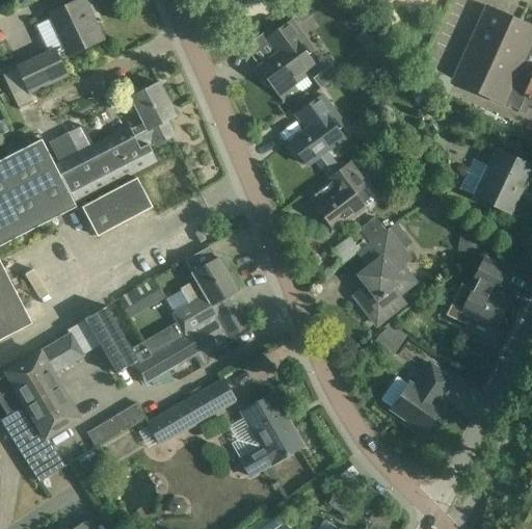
[(46,51),(16,65),(28,91),(30,90),(31,91),(68,74),(59,58),(103,37),(97,23),(94,25),(82,0),(75,0),(48,12),(50,17),(63,43),(46,51)]
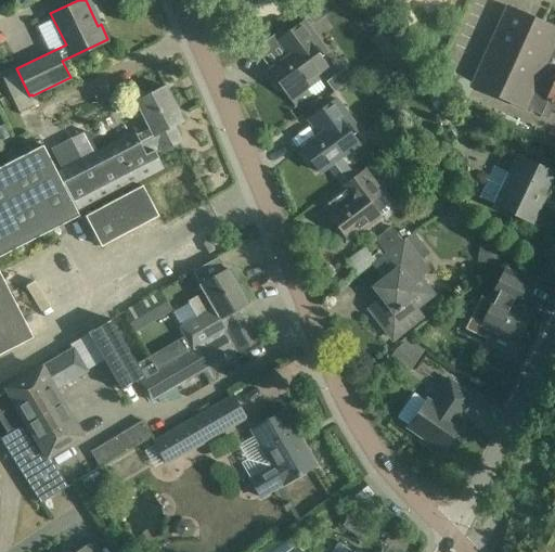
[(319,0),(314,3),(323,15),(338,4),(335,0),(319,0)]
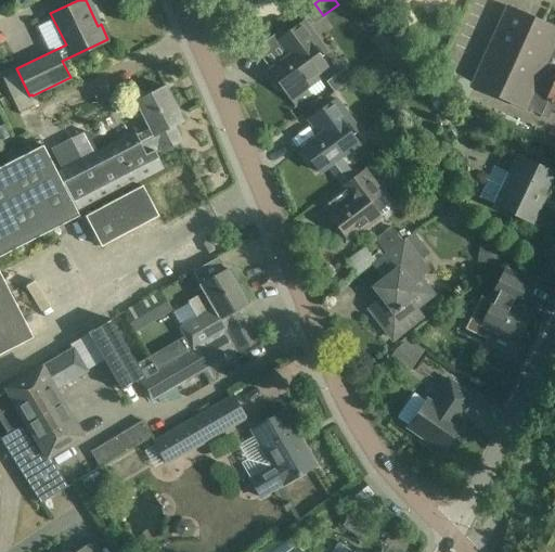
[(554,24),(506,2),(470,81),(526,107),(527,106),(541,113),(547,99),(554,102),(554,24)]
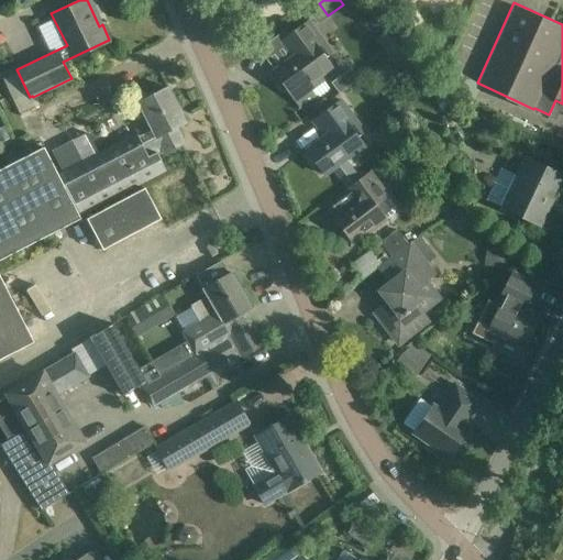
[(275,69),(271,73),(283,90),(287,87),(295,97),(302,107),(330,87),(319,74),(331,65),(324,56),(332,52),(309,19),(289,33),(280,40),(291,55),(274,68),(275,69)]
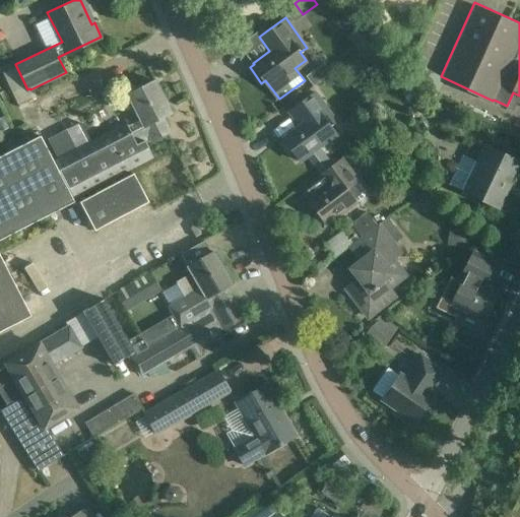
[(368,19),(359,26),(370,43),(379,36),(368,19)]
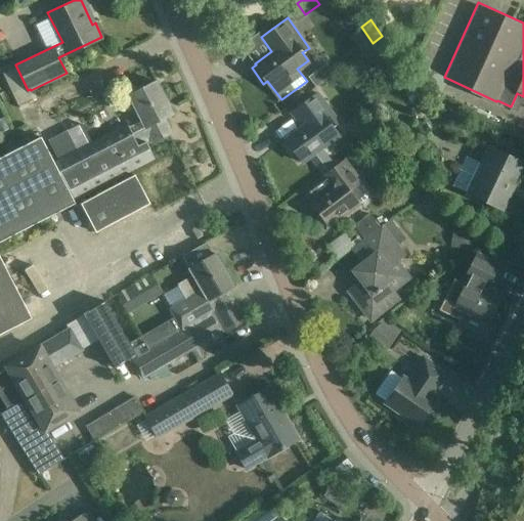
[(313,82),(333,72),(328,60),(307,71),(313,82)]
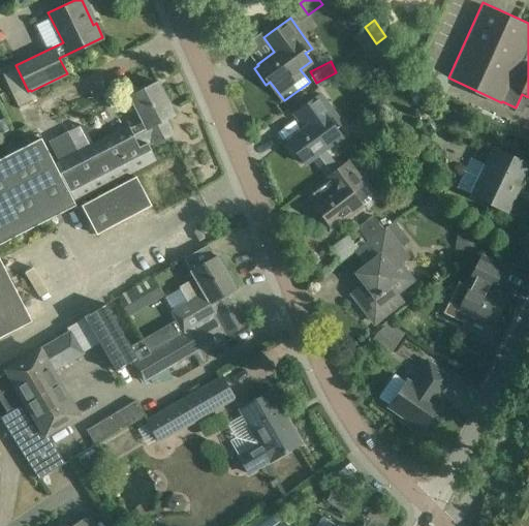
[(337,72),(328,79),(335,88),(344,82),(337,72)]
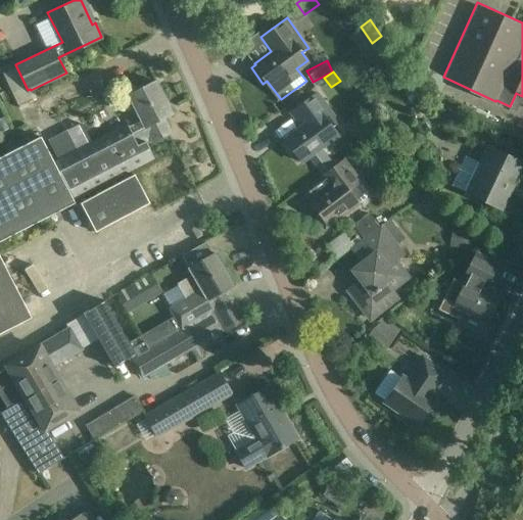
[(148,143),(169,133),(172,131),(164,116),(173,111),(156,80),(129,93),(143,120),(136,123),(129,127),(136,142),(135,142),(145,160),(154,156),(148,143)]
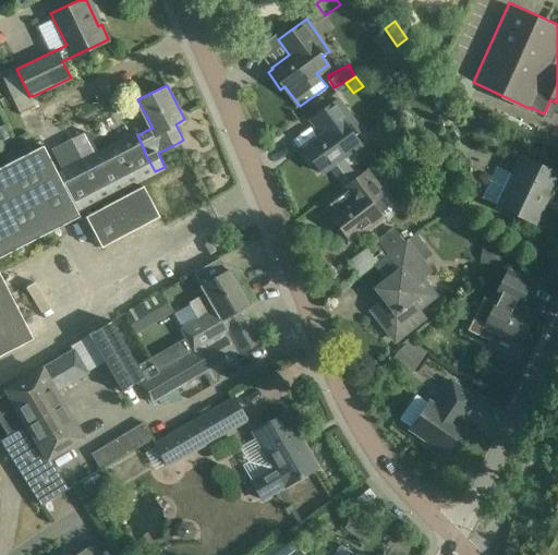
[(29,96),(15,103),(19,110),(33,104),(29,96)]
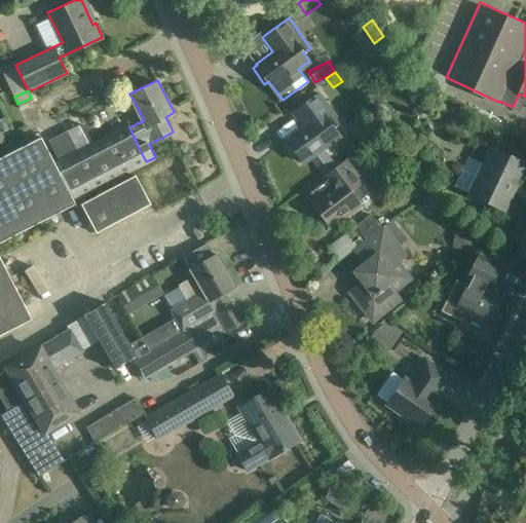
[(288,139),(282,143),(293,158),(298,154),(303,161),(310,156),(324,146),(338,137),(332,128),(341,122),(321,94),(318,90),(298,106),(300,108),(309,121),(301,126),(301,127),(287,138),(288,139)]
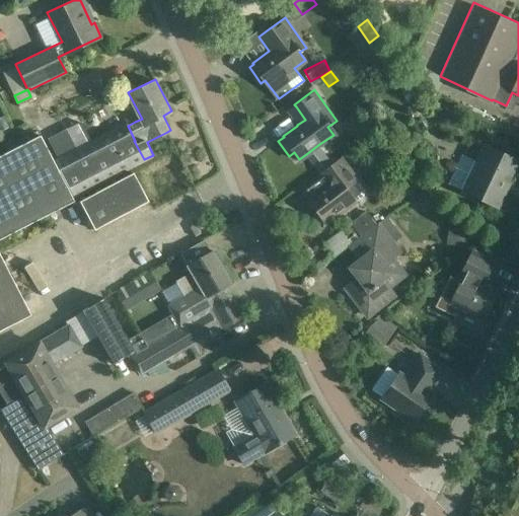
[(0,329),(31,313),(0,251),(0,237),(75,200),(73,197),(96,186),(95,185),(144,159),(134,141),(135,141),(128,126),(135,122),(134,117),(91,138),(71,149),(62,130),(48,137),(57,156),(54,158),(41,134),(0,154),(0,329)]
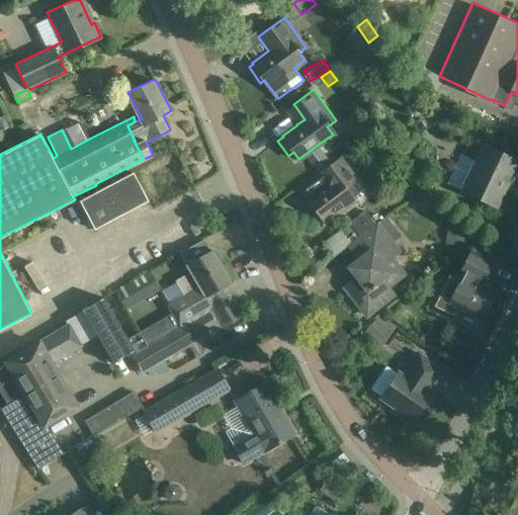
[(504,185),(517,159),(487,145),(465,188),(498,205),(506,186),(504,185)]
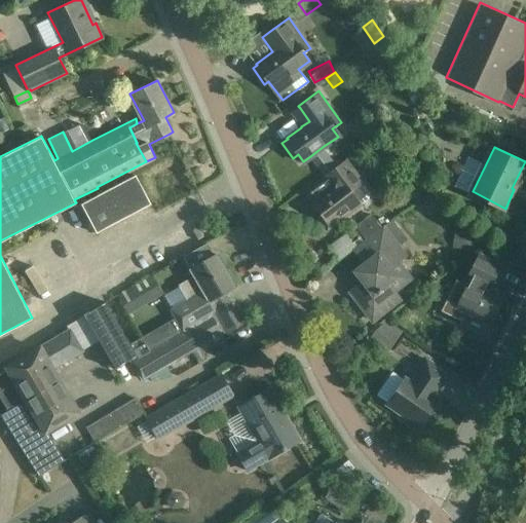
[(369,190),(363,182),(345,158),(324,175),(333,188),(313,202),(321,214),(317,216),(327,228),(369,196),(369,190)]
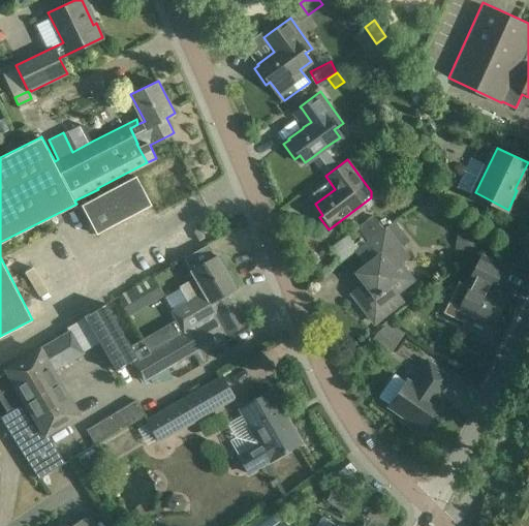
[(136,175),(99,194),(82,204),(97,233),(152,204),(136,175)]
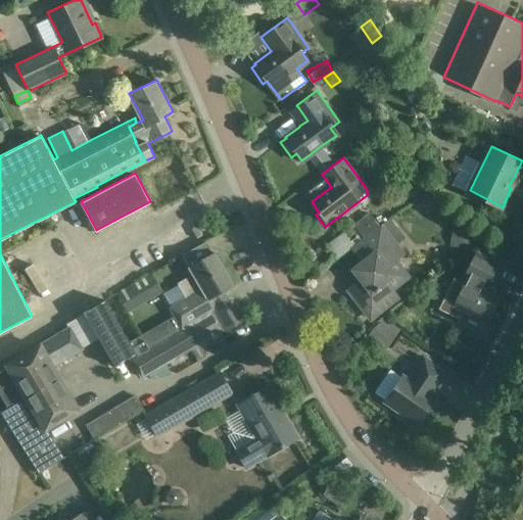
[(359,280),(347,288),(371,317),(396,297),(390,289),(401,280),(402,265),(397,258),(406,252),(397,242),(405,236),(389,217),(378,226),(377,225),(376,226),(363,237),(351,246),(362,258),(363,261),(361,263),(359,276),(361,278),(359,280)]
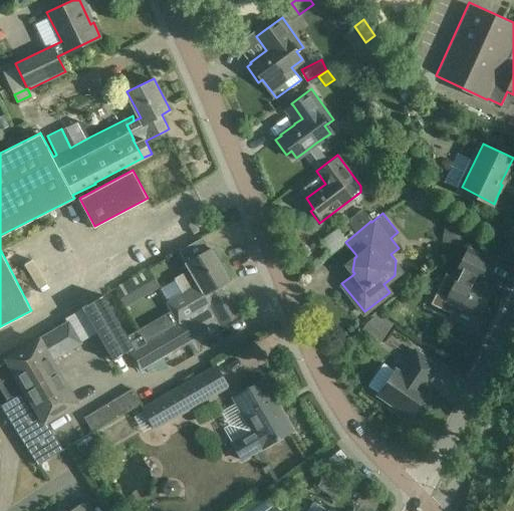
[(445,221),(442,241),(457,243),(457,239),(459,227),(460,224),(445,221)]
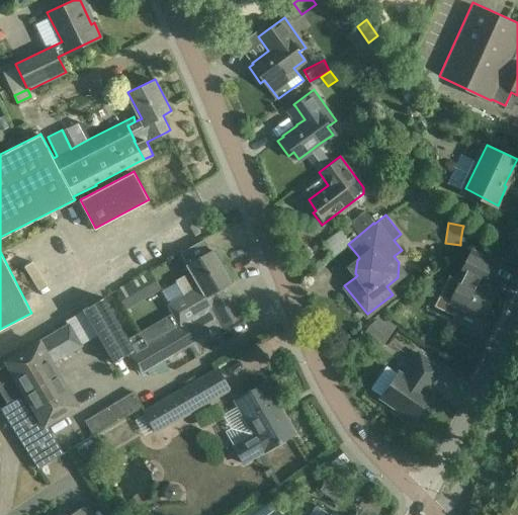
[(440,293),(434,305),(454,315),(458,305),(464,308),(483,317),(494,294),(476,285),(478,280),(482,282),(493,259),(476,250),(470,248),(456,276),(456,277),(450,274),(440,294),(440,293)]
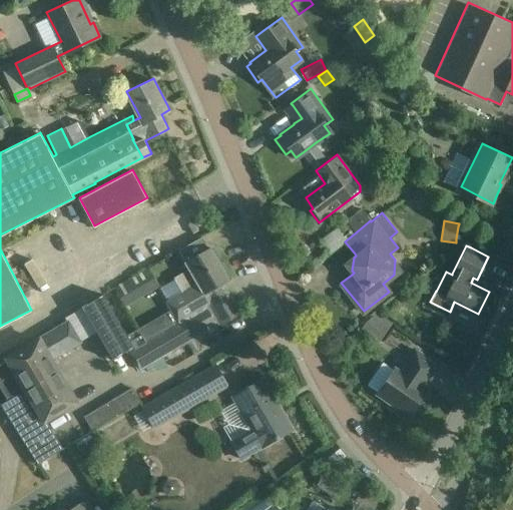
[(103,293),(82,305),(83,307),(95,329),(112,358),(113,358),(126,350),(138,370),(146,366),(148,370),(169,366),(163,356),(187,341),(193,351),(200,348),(201,347),(195,337),(217,324),(217,326),(239,313),(235,304),(222,282),(230,278),(215,252),(212,246),(208,248),(189,260),(184,262),(188,271),(173,279),(181,293),(167,301),(167,302),(170,308),(126,334),(113,311),(103,293)]
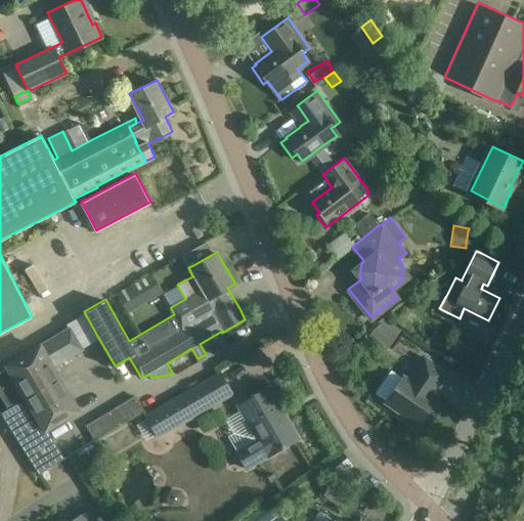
[(128,290),(136,304),(161,290),(153,275),(128,290)]
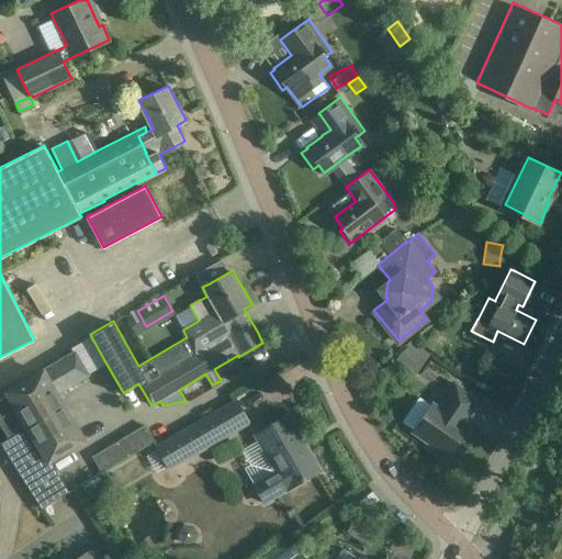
[(395,359),(416,371),(428,350),(407,339),(395,359)]
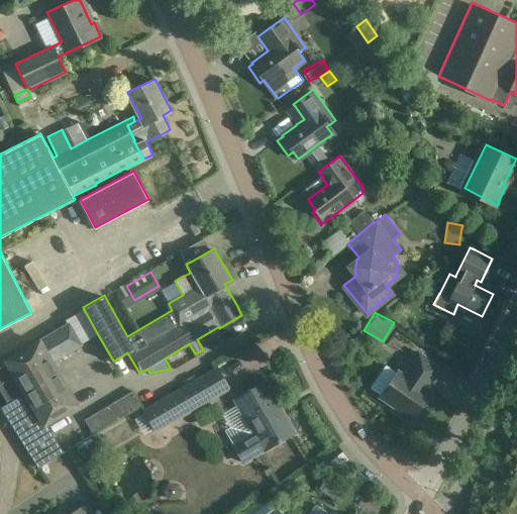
[(0,406),(38,466),(63,451),(46,422),(77,404),(52,360),(80,342),(69,323),(7,360),(8,361),(0,365),(0,389),(7,401),(0,406)]
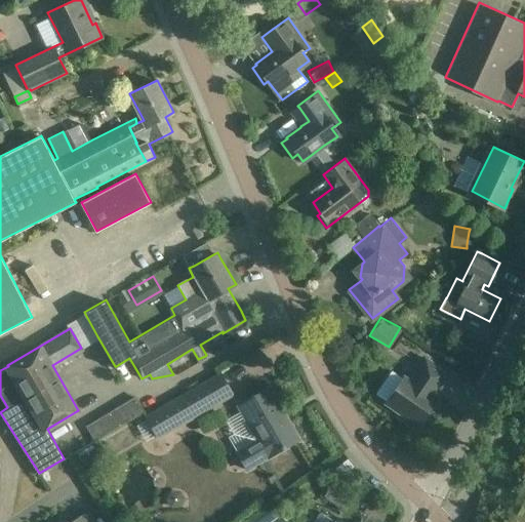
[(251,353),(255,362),(280,352),(276,343),(251,353)]
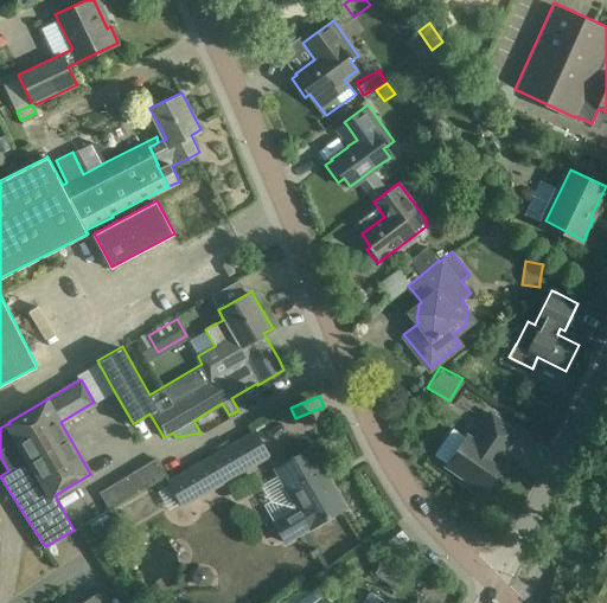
[(467,432),(446,464),(462,476),(460,479),(478,491),(480,488),(484,491),(497,472),(493,468),(519,431),(491,411),(473,437),(467,432)]
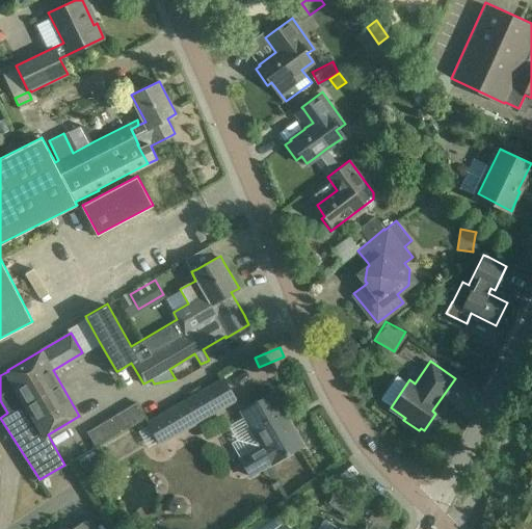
[(222,376),(147,420),(148,422),(161,443),(236,399),(222,376)]
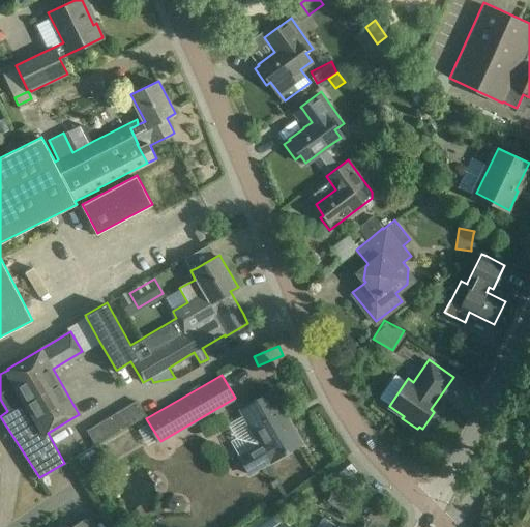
[(257,442),(237,454),(248,474),(302,441),(272,389),(237,408),(257,442)]
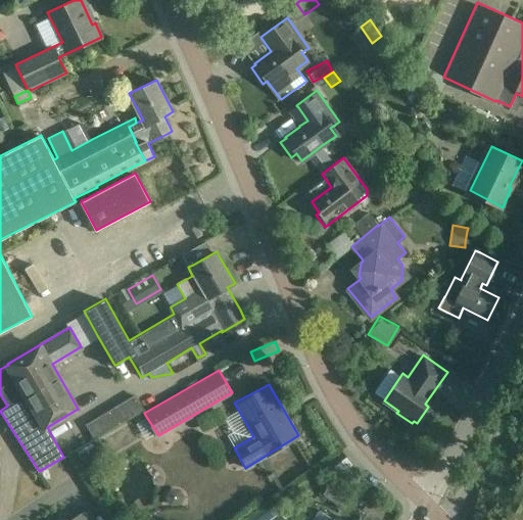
[(142,411),(141,409),(134,396),(85,425),(94,440),(142,411)]
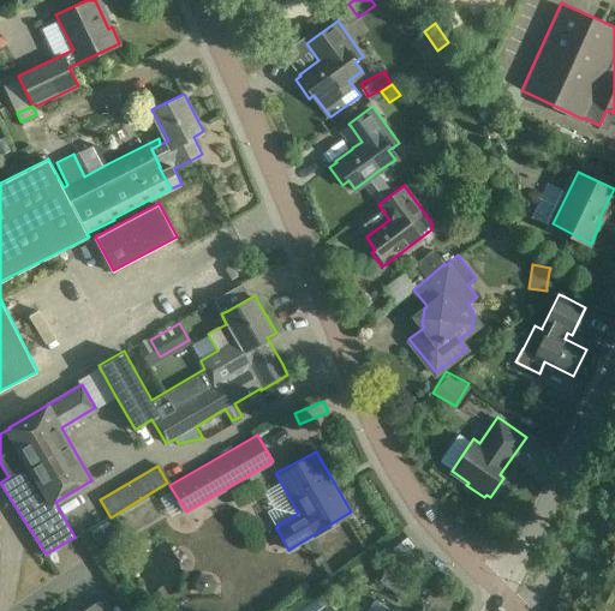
[(109,521),(90,532),(100,549),(119,537),(109,521)]
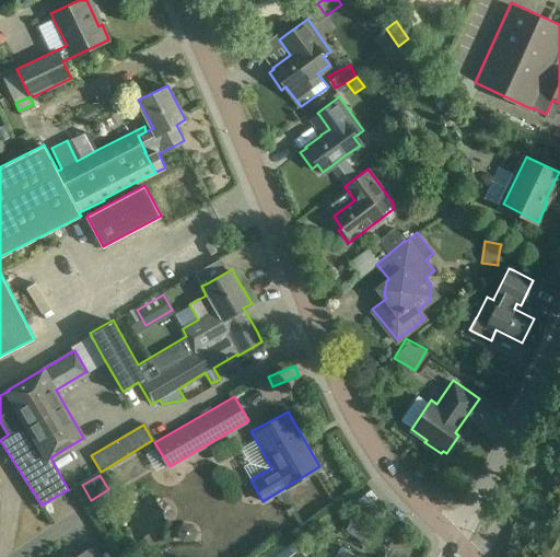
[(346,528),(364,540),(373,526),(354,514),(346,528)]
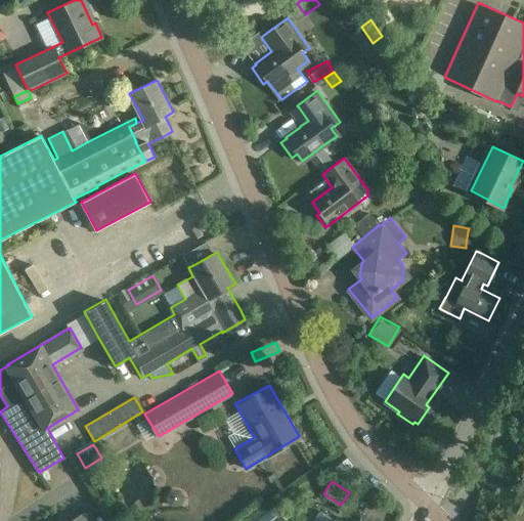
[(300,519),(298,520),(335,520),(331,518),(332,517),(319,510),(319,509),(311,520),(302,520),(301,520),(300,519)]
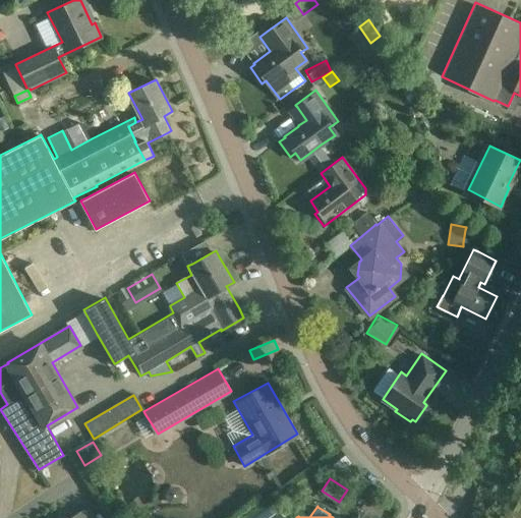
[(278,517),(270,507),(253,517),(278,517)]
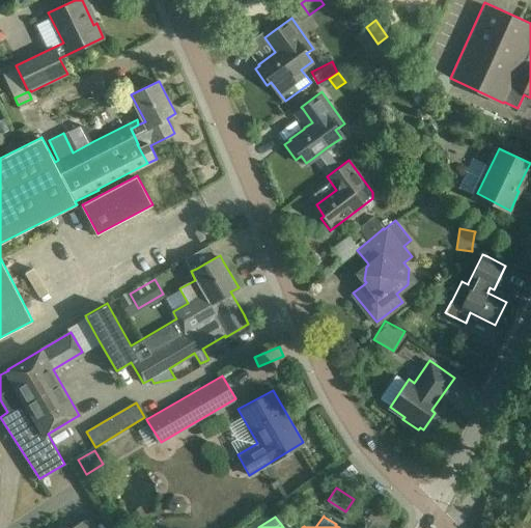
[(91,527),(84,518),(68,527),(91,527)]
